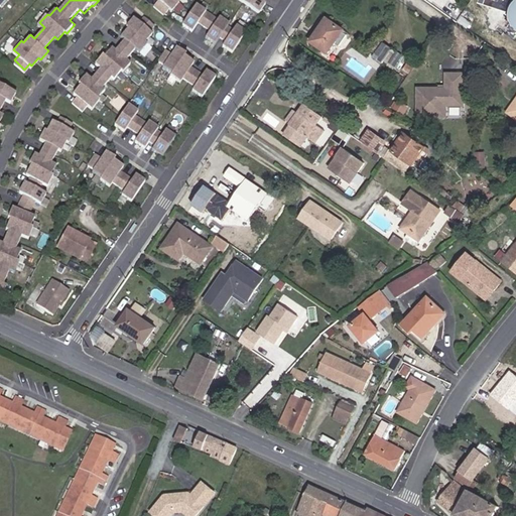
[(155,0),(155,1),(154,0),(146,0),(142,5),(148,10),(143,16),(154,24),(159,18),(162,20),(169,10),(166,8),(171,3),(173,5),(177,0),(155,0)]
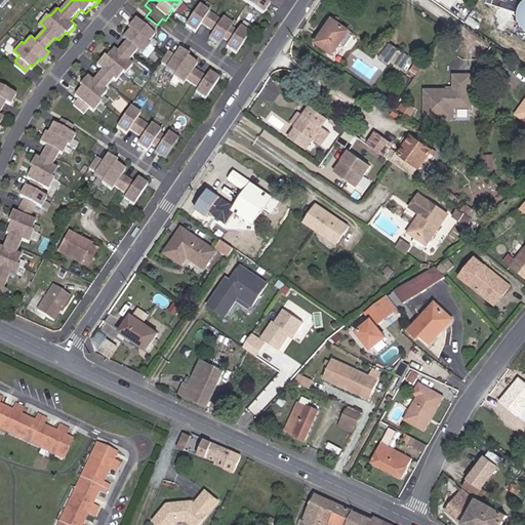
[(246,0),(261,10),(268,0),(246,0)]
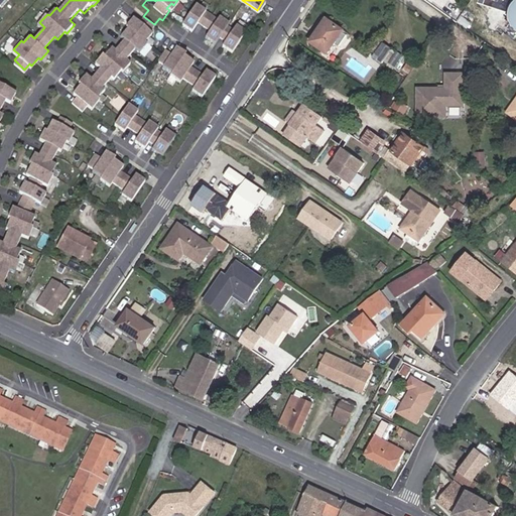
[(515,0),(504,0),(498,9),(503,12),(502,15),(505,17),(504,18),(515,25),(515,0)]
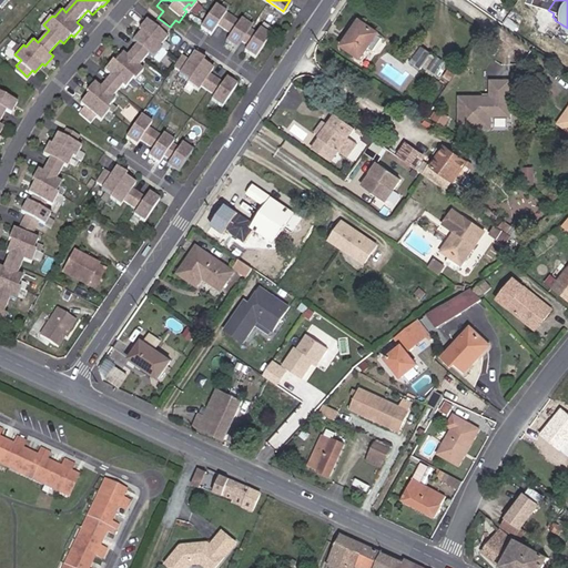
[(253,56),(269,32),(257,24),(255,29),(249,26),(250,22),(240,16),(237,18),(213,1),(199,23),(210,30),(216,21),(230,30),(225,37),(236,43),(241,37),(247,40),(242,48),(253,56)]
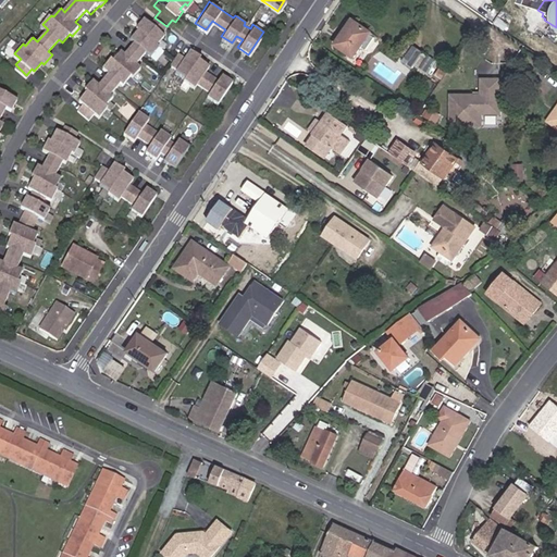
[(370,33),(353,20),(334,46),(353,58),(360,48),(366,51),(370,50),(374,42),(375,38),(369,35),(370,33)]
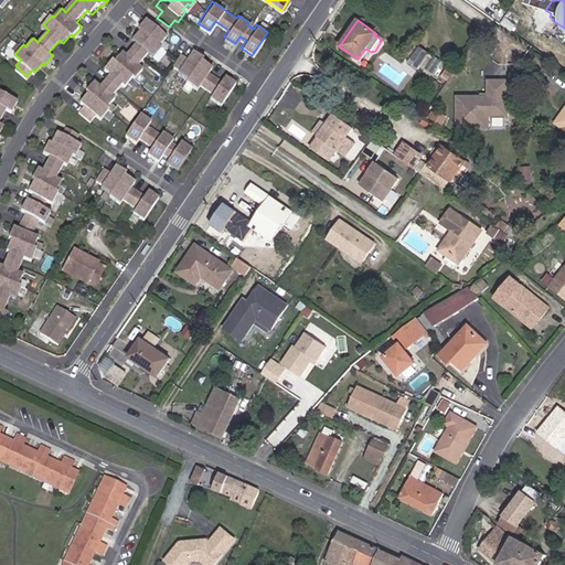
[(131,83),(126,78),(136,66),(139,68),(147,60),(149,61),(157,51),(151,46),(157,41),(146,31),(140,38),(138,35),(129,45),(126,42),(118,52),(124,57),(114,70),(110,66),(102,75),(99,74),(92,84),(98,88),(93,95),(87,89),(78,99),(85,105),(80,110),(91,120),(97,114),(99,116),(108,106),(105,104),(110,97),(113,99),(120,91),(123,93),(131,83)]
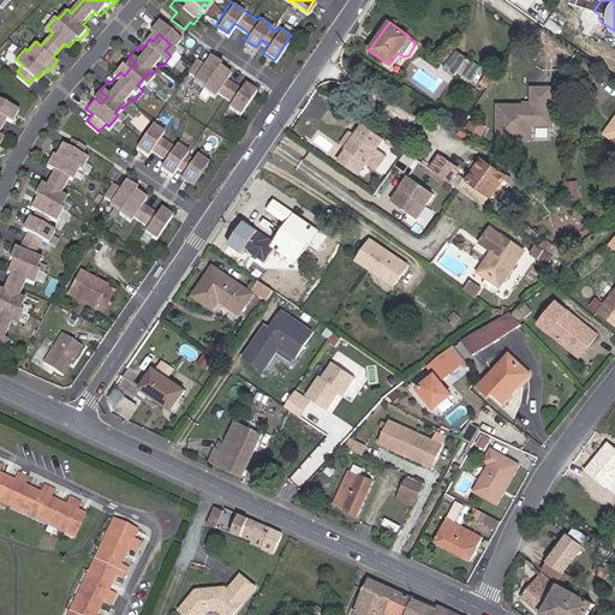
[(458,51),(447,66),(457,73),(467,57),(458,51)]
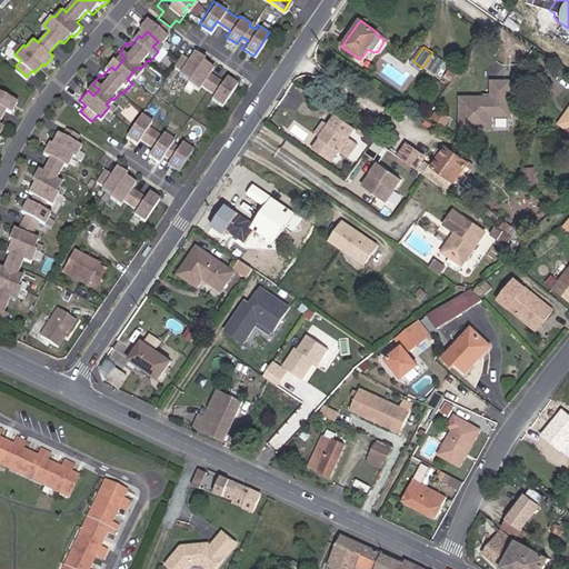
[(221,80),(208,71),(211,67),(201,59),(202,57),(192,50),(187,58),(180,52),(171,66),(179,70),(177,72),(187,79),(186,81),(196,89),(199,83),(212,92),(210,98),(220,105),(236,82),(225,76),(221,80)]
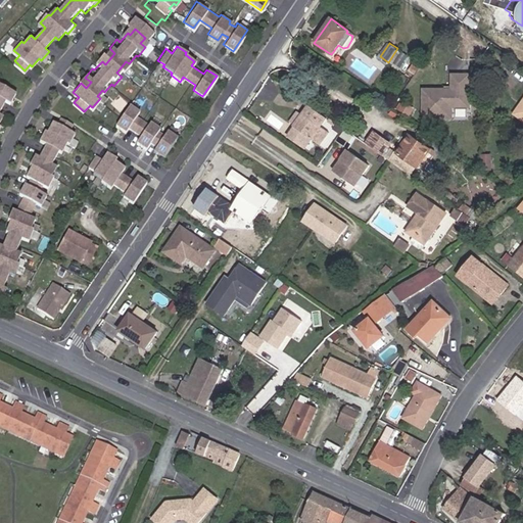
[(479,85),(479,75),(462,75),(461,84),(479,85)]
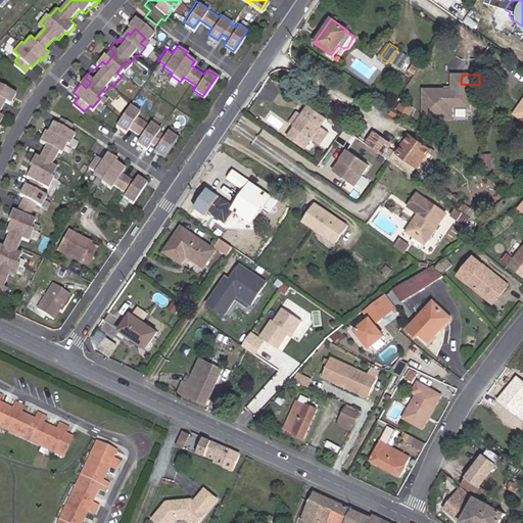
[(8,100),(14,90),(0,81),(0,114),(1,113),(0,112),(0,103),(4,97),(8,100)]
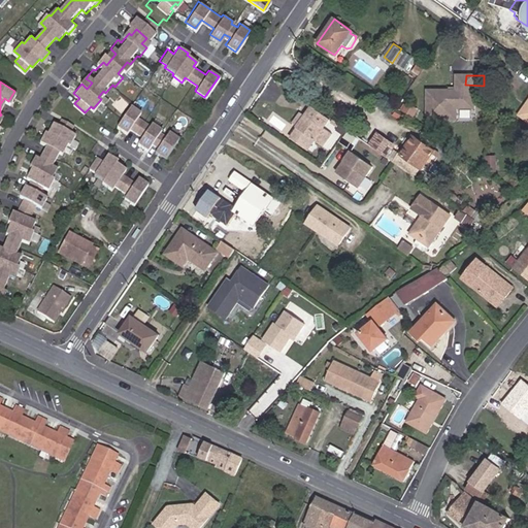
[(484,109),(484,86),(465,85),(465,91),(436,90),(436,120),(448,120),(449,108),(466,108),(484,109)]
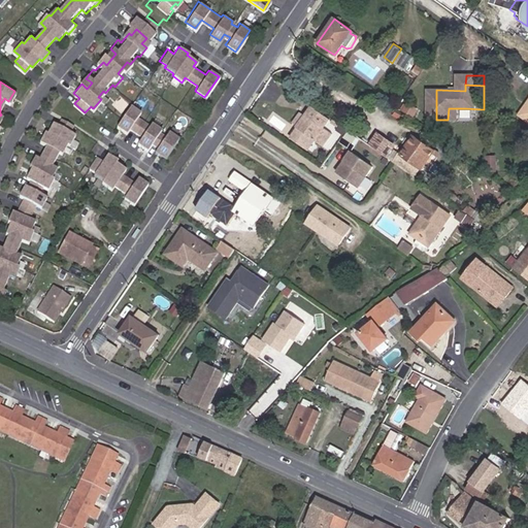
[(165,135),(159,131),(160,129),(151,122),(149,124),(136,116),(139,111),(129,105),(116,126),(125,132),(129,127),(141,136),(137,142),(146,149),(152,141),(158,145),(154,151),(164,158),(177,137),(167,131),(165,135)]
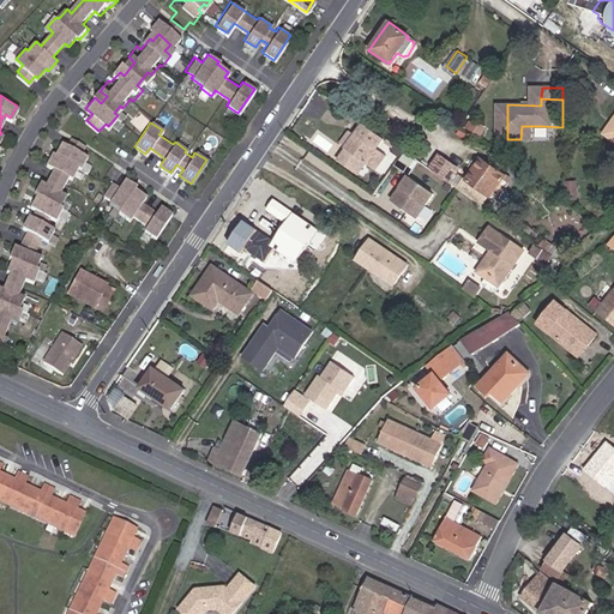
[(384,138),(362,124),(354,134),(351,138),(345,146),(344,149),(347,150),(339,158),(344,161),(343,164),(355,173),(363,162),(375,170),(386,156),(377,149),(384,138)]
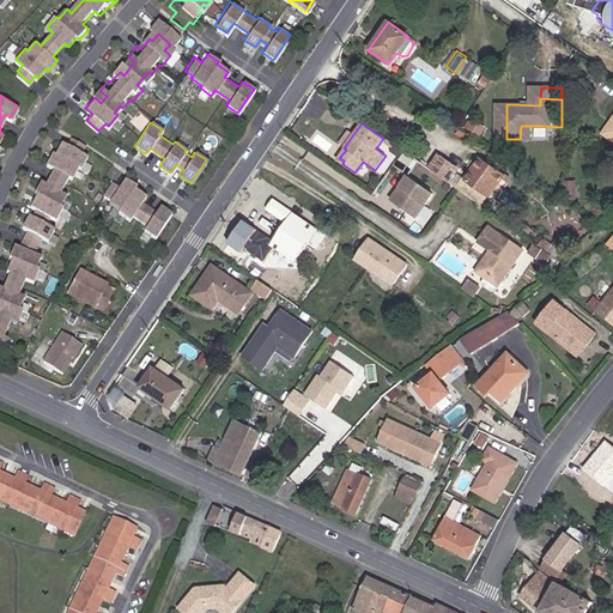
[(540,139),(541,126),(521,126),(520,139),(540,139)]
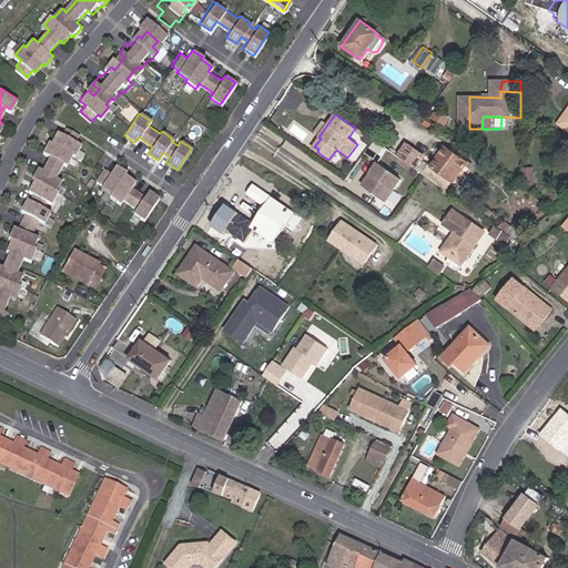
[(325,128),(327,124),(322,121),(315,132),(320,135),(325,128)]
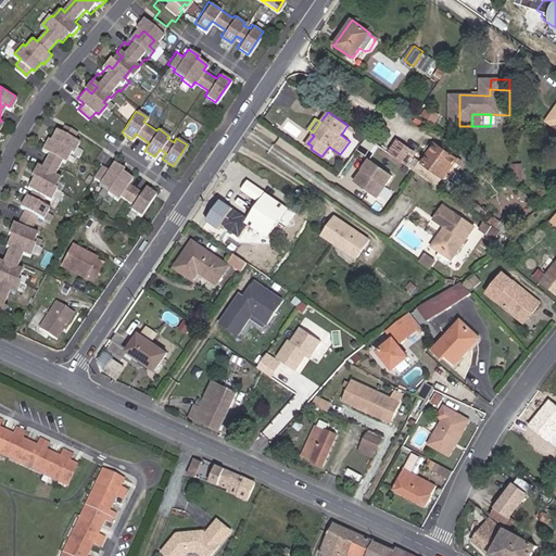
[(22,269),(16,267),(22,253),(29,256),(35,244),(32,243),(37,232),(30,229),(34,223),(37,215),(42,218),(49,207),(41,203),(45,197),(51,200),(57,188),(54,187),(60,177),(54,174),(62,160),(65,162),(72,152),(74,153),(79,141),(74,139),(78,131),(65,124),(61,131),(57,128),(50,139),(48,138),(41,149),(48,153),(40,166),(35,163),(28,174),(32,175),(25,186),(29,188),(25,194),(23,193),(16,204),(21,207),(16,215),(13,223),(9,220),(4,232),(7,234),(2,244),(4,245),(0,257),(0,317),(1,318),(7,306),(2,305),(9,291),(14,293),(20,281),(16,280),(22,269)]
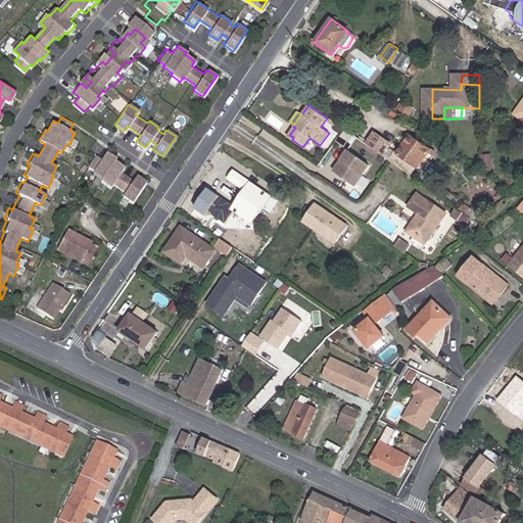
[(366,145),(382,155),(389,144),(374,134),(366,145)]
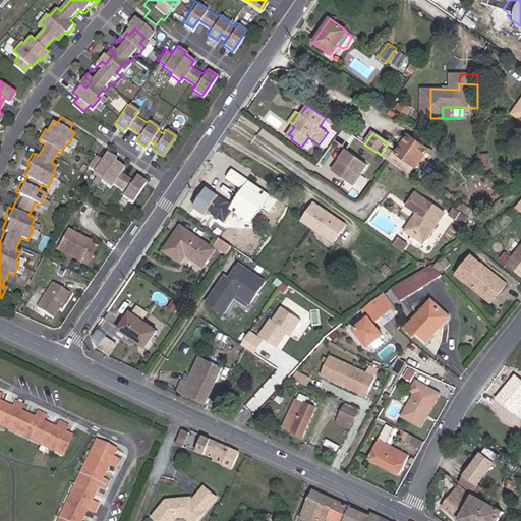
[(328,148),(334,138),(329,134),(323,143),(328,148)]
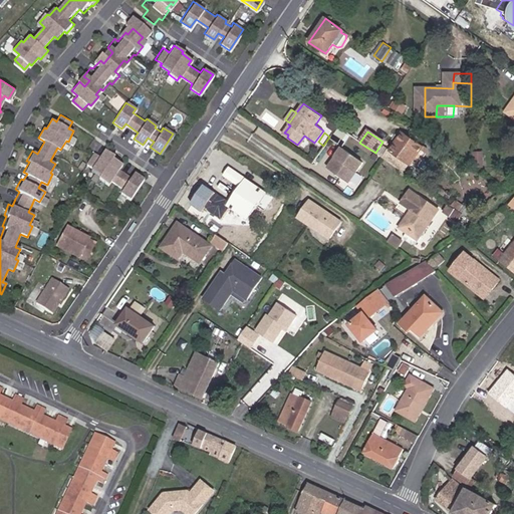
[(410,166),(423,148),(403,134),(391,152),(389,150),(382,159),(404,173),(409,165),(410,166)]
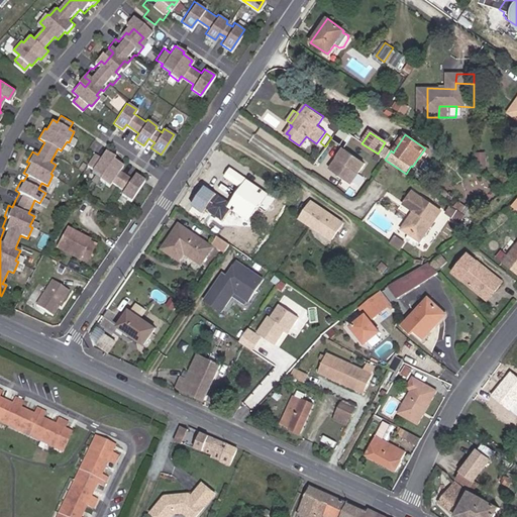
[(342,148),(348,140),(341,135),(336,143),(342,148)]
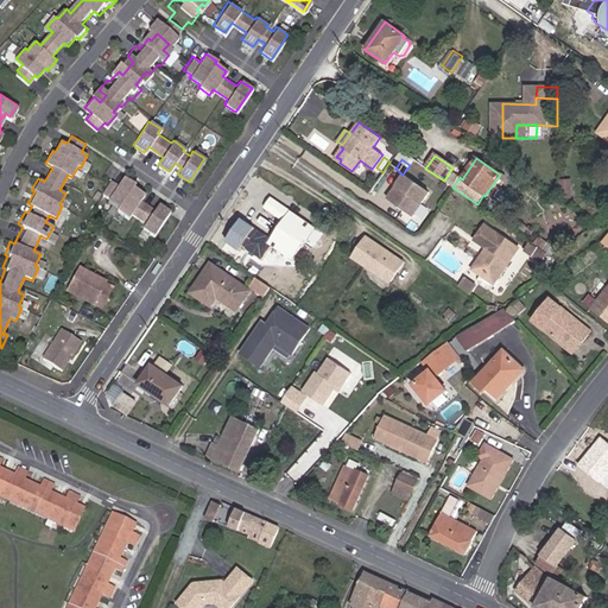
[(568,173),(557,173),(557,190),(568,190),(568,173)]
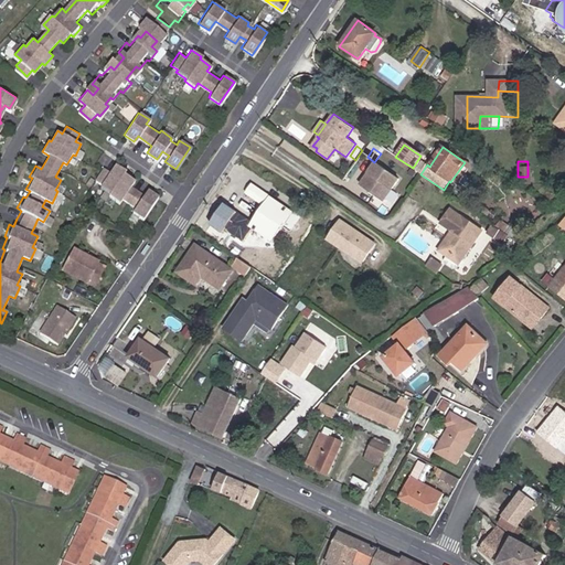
[(125,170),(115,162),(109,170),(103,166),(94,178),(102,182),(99,184),(109,191),(108,194),(118,201),(121,196),(135,205),(131,210),(142,217),(158,195),(147,188),(144,193),(130,184),(134,179),(124,172),(125,170)]
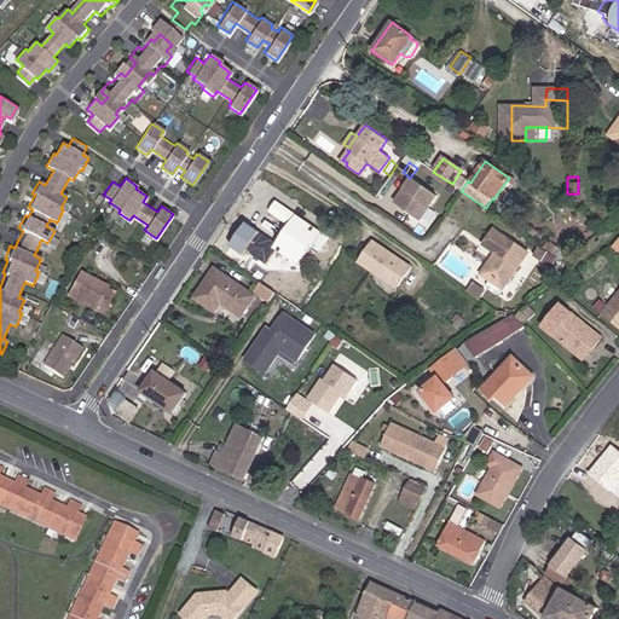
[(437,196),(412,179),(395,203),(420,220),(437,196)]
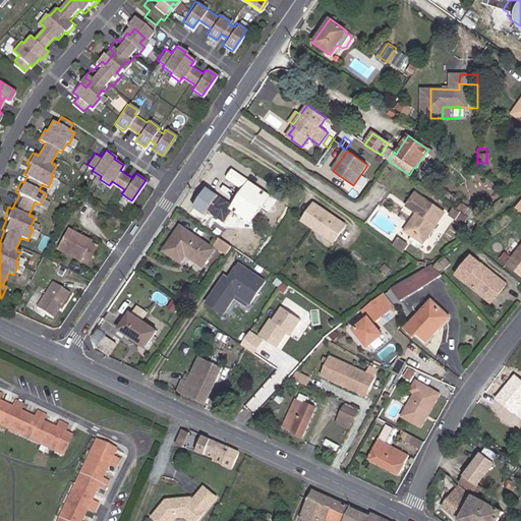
[(486,163),(477,163),(477,168),(486,174),(486,163)]
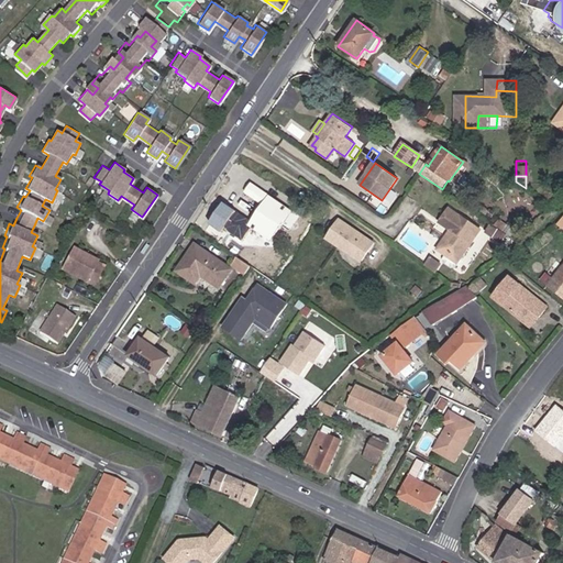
[(272,242),(291,211),(269,195),(249,225),(272,242)]
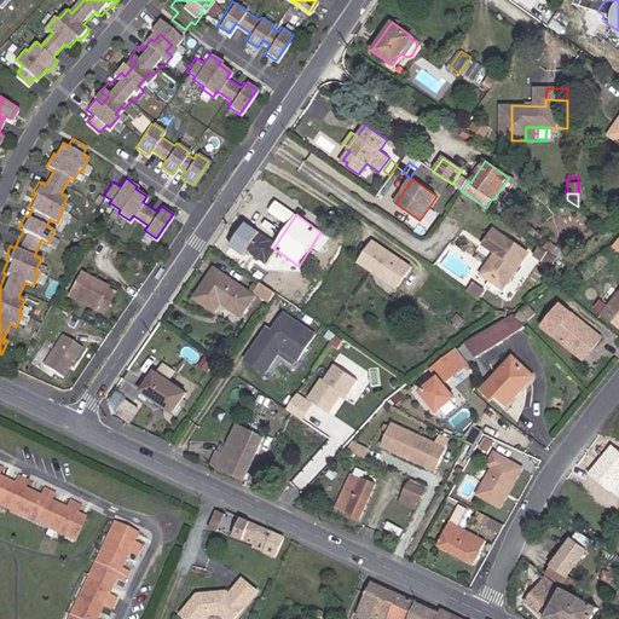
[(259,247),(265,238),(243,224),(229,246),(258,266),(267,253),(259,247)]
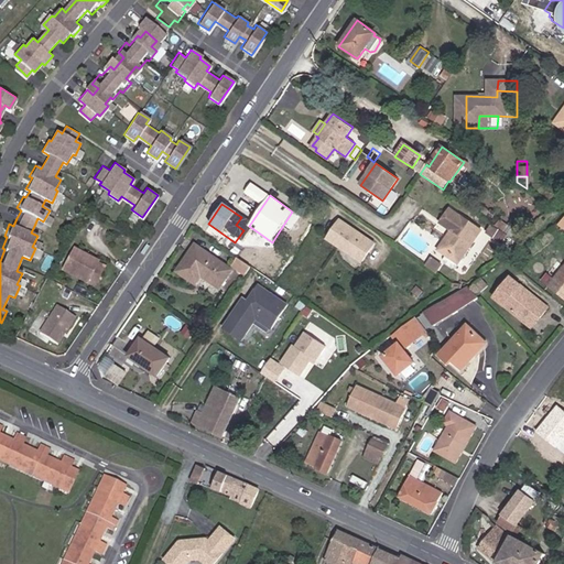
[(477,223),(443,205),(434,220),(446,226),(449,228),(447,231),(444,239),(444,246),(461,255),(477,223)]
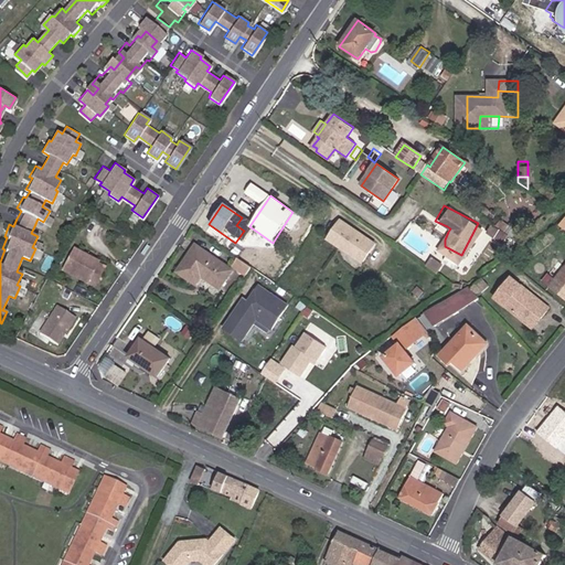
[(374,243),(341,221),(329,240),(362,262),(374,243)]
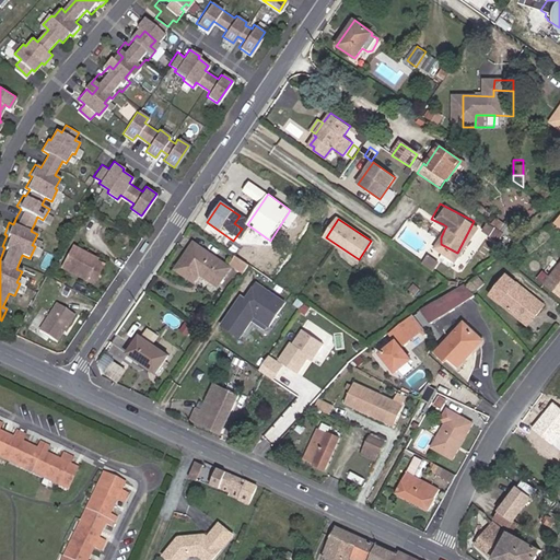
[(497,224),(512,235),(515,231),(510,226),(511,226),(500,219),(497,224)]
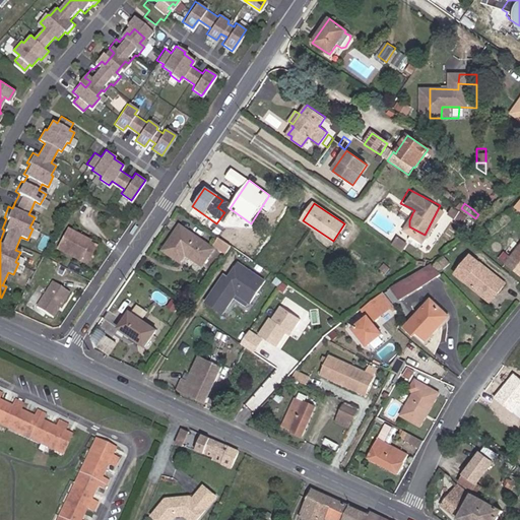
[(409,226),(409,220),(406,218),(401,226),(423,238),(425,235),(409,226)]
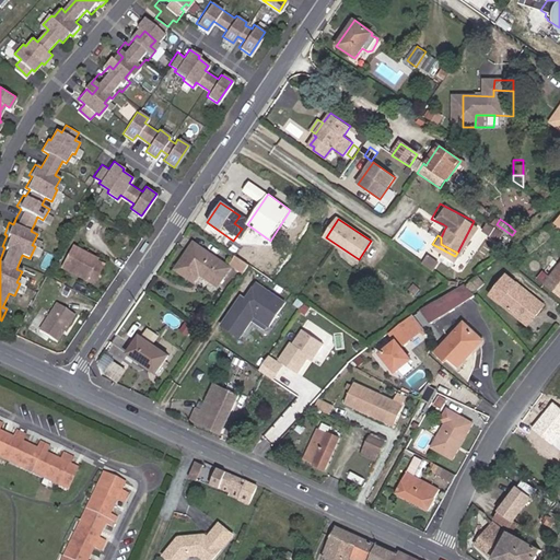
[(218,286),(231,268),(194,243),(176,269),(195,281),(199,273),(218,286)]
